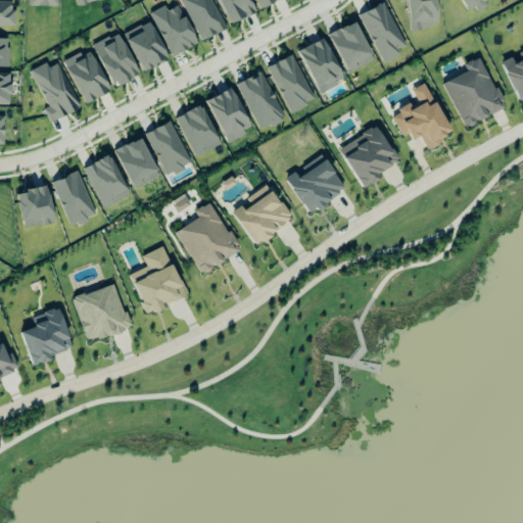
[(225,29),(209,0),(179,0),(201,41),(225,29)]
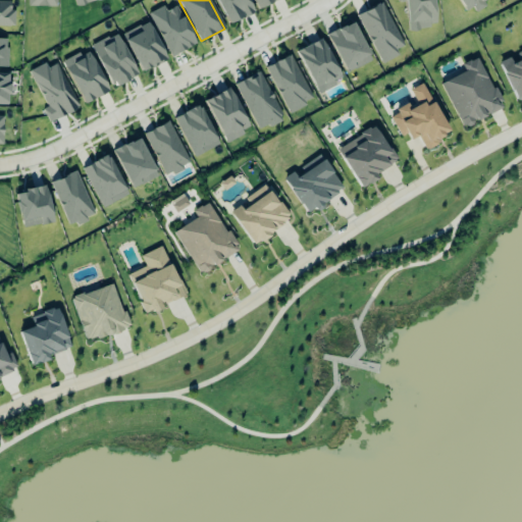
[(215,0),(227,25),(254,12),(247,0),(215,0)]
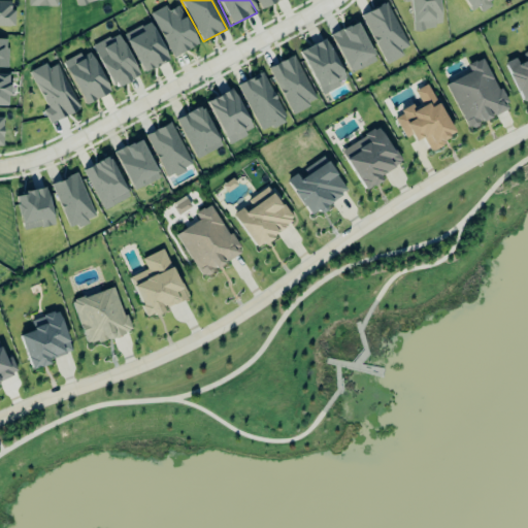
[(279,0),(257,0),(262,9),(279,0)]
